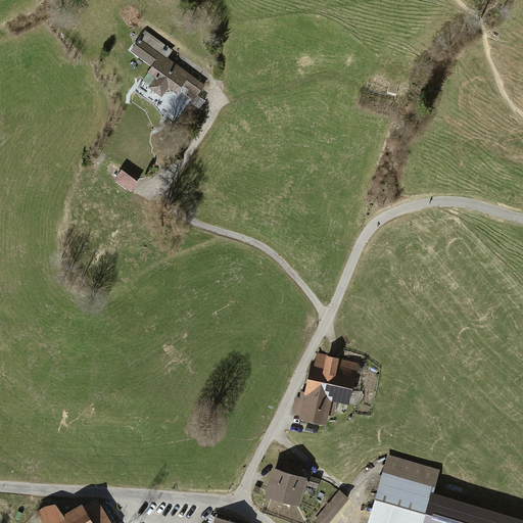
[(174,50),(145,31),(131,51),(152,66),(148,74),(143,81),(150,86),(148,88),(162,98),(170,88),(178,94),(183,86),(190,90),(186,95),(195,101),(205,85),(168,58),(174,50)]
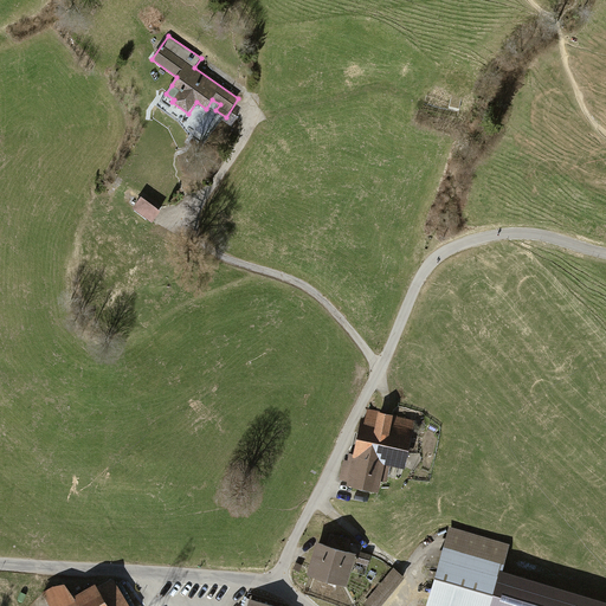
[(144,193),(133,210),(152,224),(163,207),(144,193)]
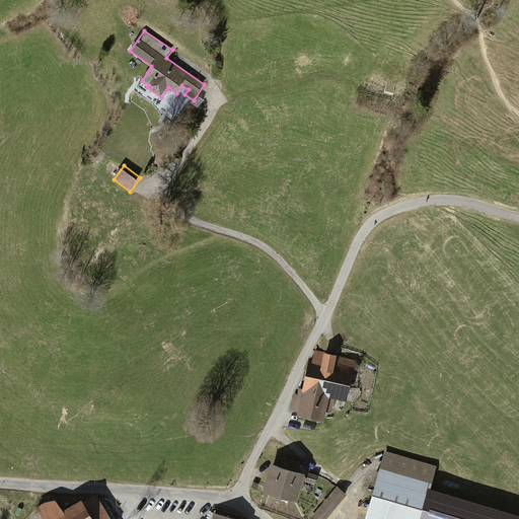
[(323,352),(314,350),(312,357),(309,357),(302,388),(298,387),(296,394),(294,393),(290,410),(297,412),(296,413),(324,420),(325,411),(330,413),(335,397),(346,399),(354,364),(352,364),(353,359),(337,355),(337,354),(323,351),(323,352)]
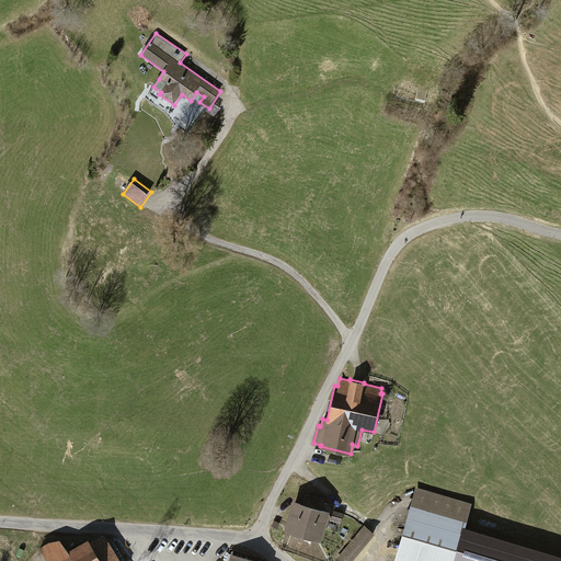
[(469,506),(415,490),(393,560),(560,560),(560,559),(461,530),(469,506)]
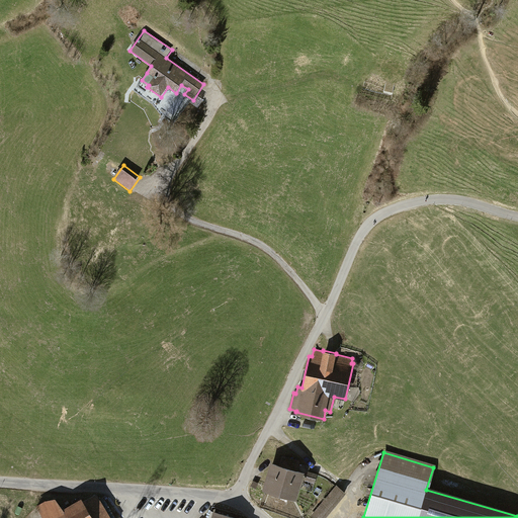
[(304,471),(270,461),(262,489),(295,499),(304,471)]
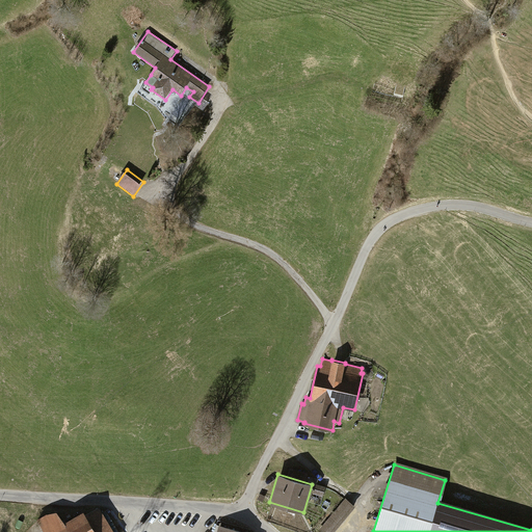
[(316,483),(314,493),(323,496),(325,486),(316,483)]
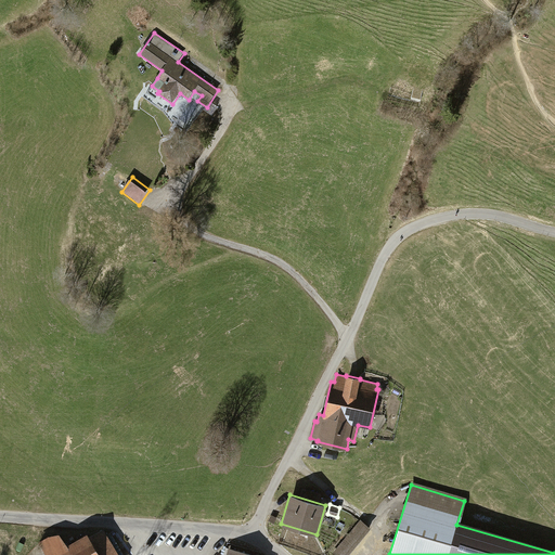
[(360,519),(332,553),(334,554),(347,554),(371,527),(360,519)]
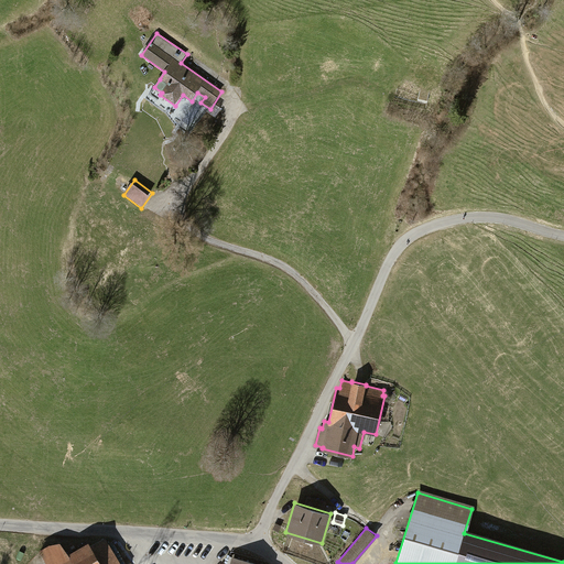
[(50,546),(42,551),(49,563),(119,563),(105,539),(90,548),(88,543),(68,555),(60,544),(50,546)]
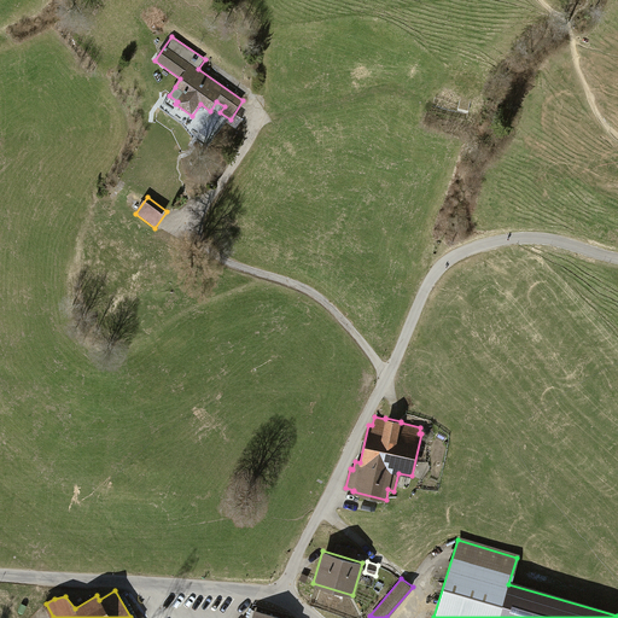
All buildings are outlined.
